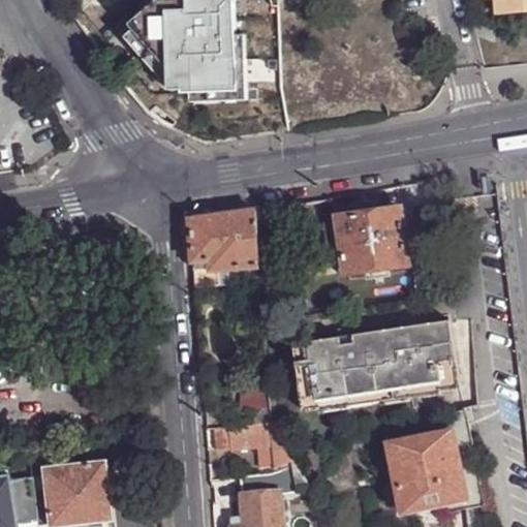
[(148,0),(124,20),(129,27),(119,34),(163,81),(162,86),(177,86),(177,91),(186,92),(189,98),(243,98),(243,33),(235,34),(233,0),(148,0)]
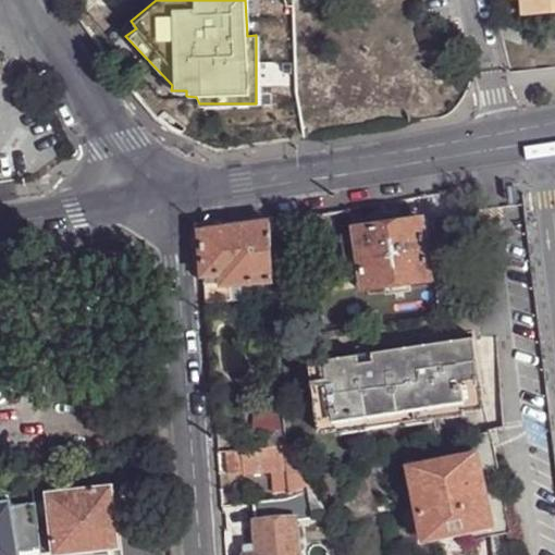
[(514,0),(515,3),(516,23),(554,19),(554,0),(514,0)]
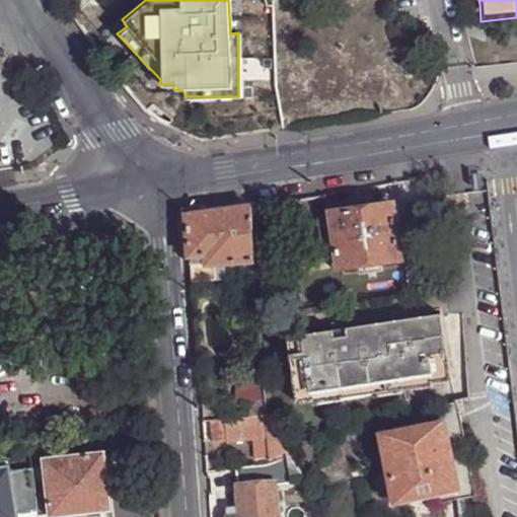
[(359,261),(380,256),(399,254),(391,201),(331,211),(331,212),(316,214),(320,240),(327,238),(331,265),(340,264),(359,261)]
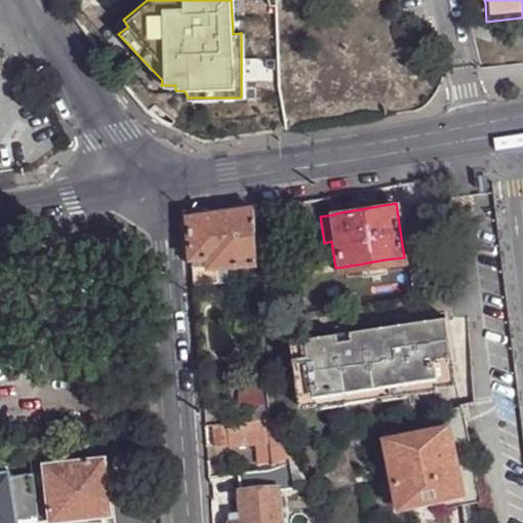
[(189,215),(191,266),(216,264),(256,259),(253,205),(189,215)]
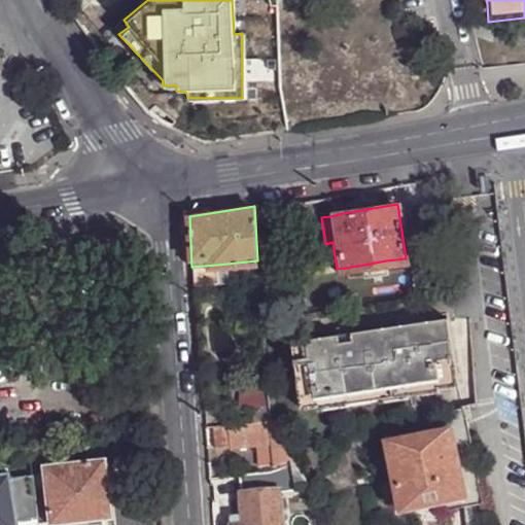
[(387,270),(386,260),(364,265),(365,273),(387,270)]
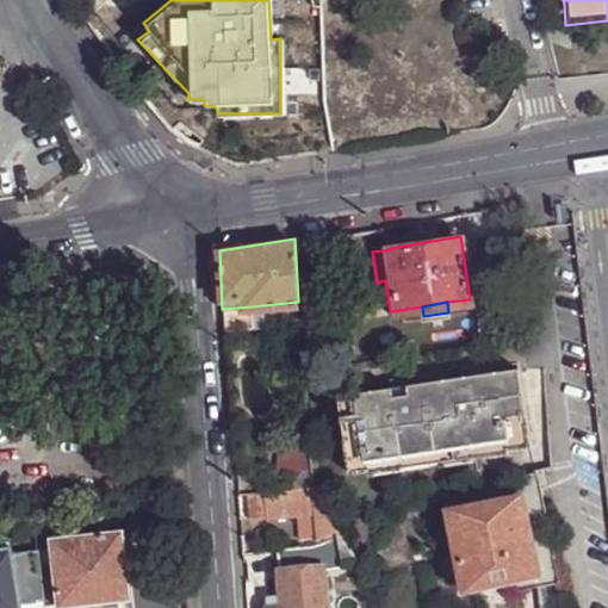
[(222,309),(223,328),(252,327),(254,324),(252,306),(222,309)]
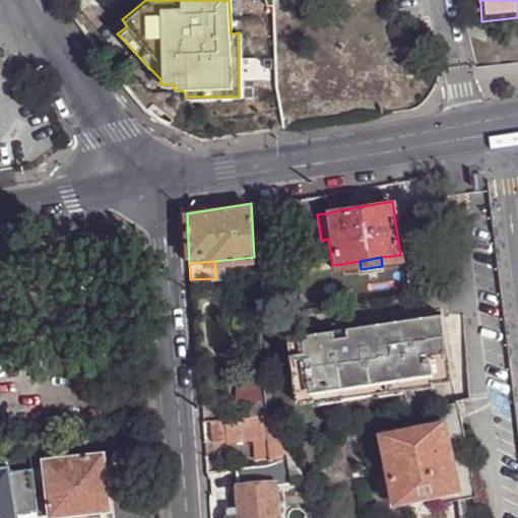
[(311,402),(401,390),(399,378),(427,375),(429,383),(448,380),(440,314),(286,335),(295,400),(311,398),(311,402)]
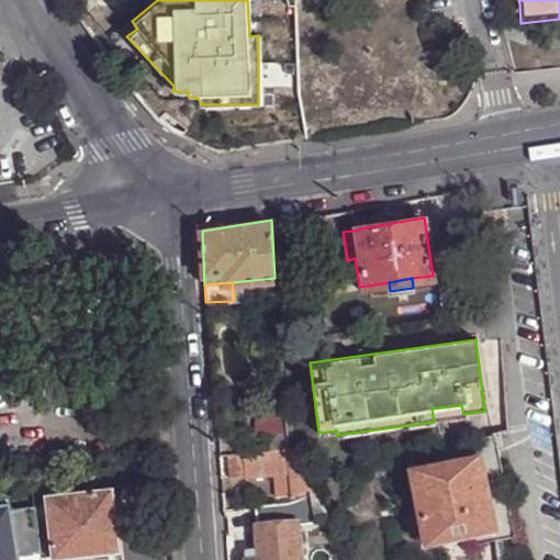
[(432,409),(434,422),(463,417),(463,414),(461,405),(432,409)]
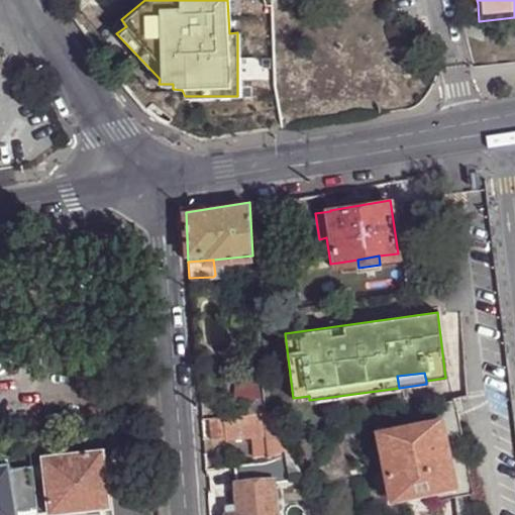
[(260,394),(260,377),(229,381),(230,398),(260,394)]
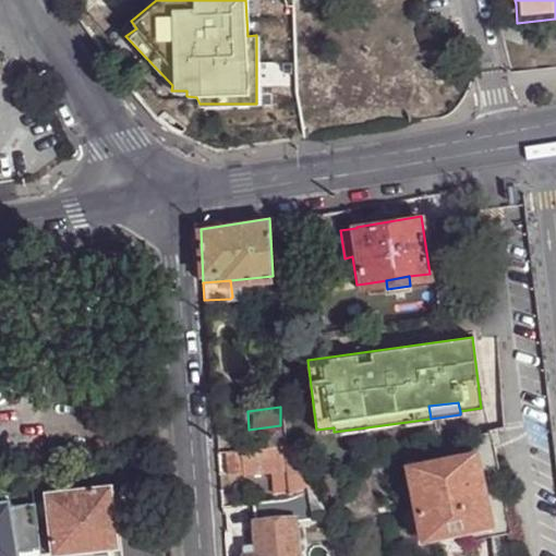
[(249,430),(251,447),(281,443),(280,425),(249,430)]
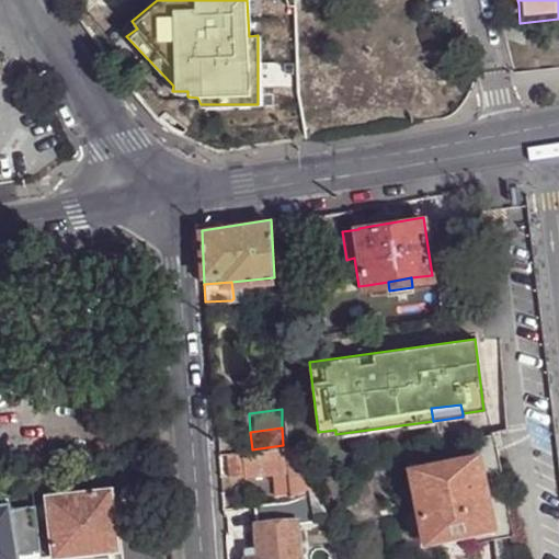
[(495,434),(477,438),(474,452),(475,458),(499,454),(495,434)]
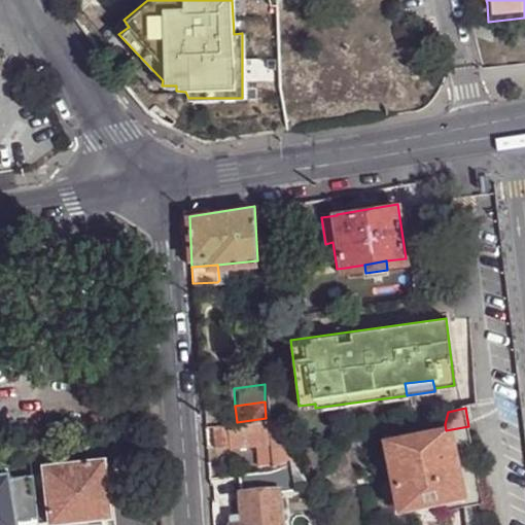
[(237,422),(211,425),(214,450),(254,447),(256,466),(281,465),(291,457),(277,419),(266,418),(237,422)]
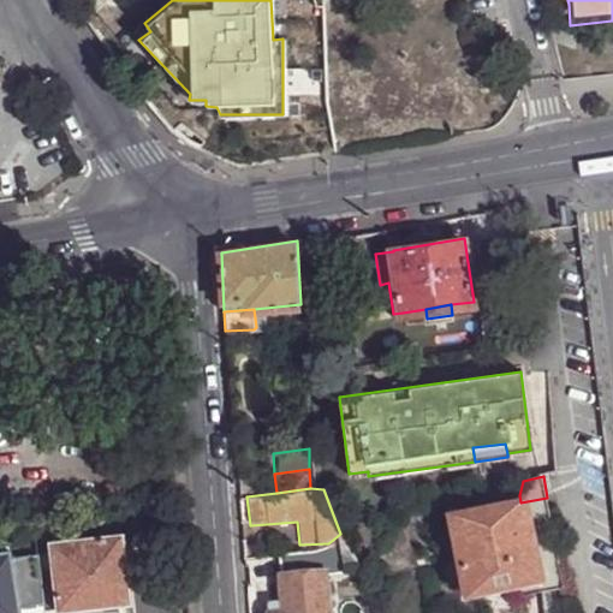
[(529,527),(539,578),(560,575),(547,498),(521,503),(524,527),(529,527)]
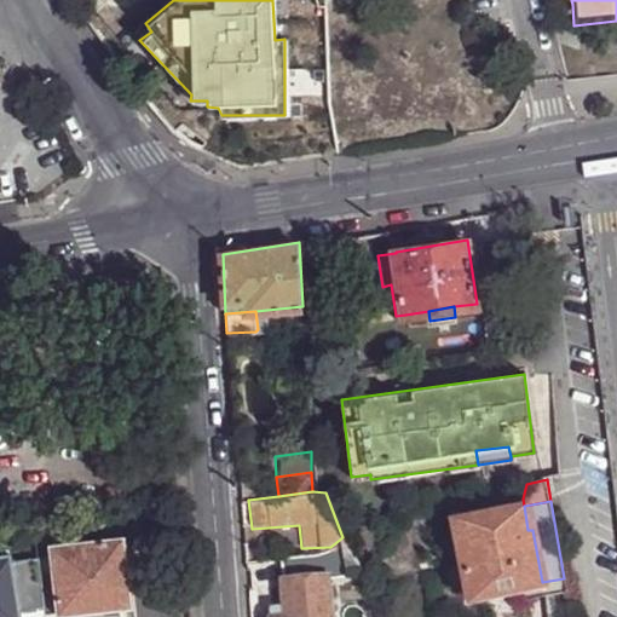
[(524,584),(541,582),(542,582),(532,530),(528,530),(524,506),(486,513),(457,518),(470,588),(500,584),(501,589),(517,586),(524,584)]
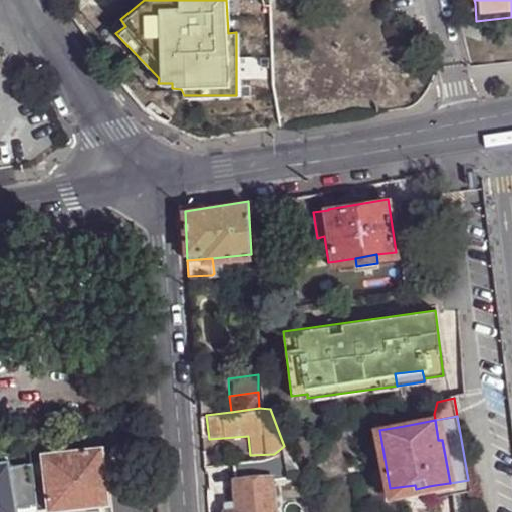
[(54,507),(97,502),(105,501),(99,445),(40,451),(46,507),(54,507)]
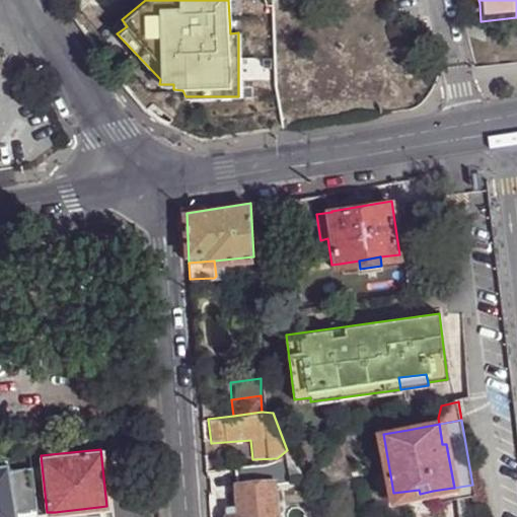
[(301,479),(297,469),(288,453),(279,457),(282,482),(301,479)]
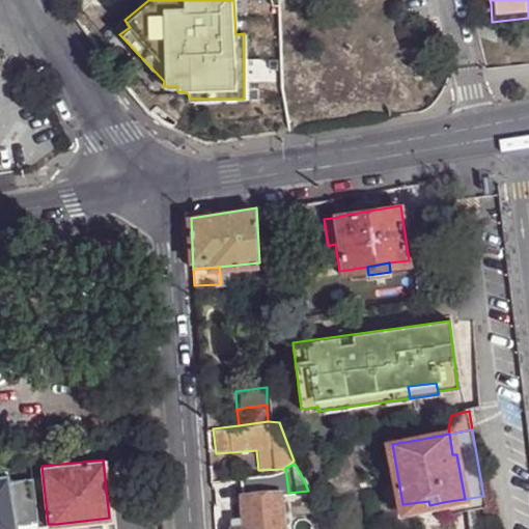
[(271,474),(239,478),(242,517),(232,518),(233,527),(230,527),(229,528),(282,528),(278,471),(271,474)]
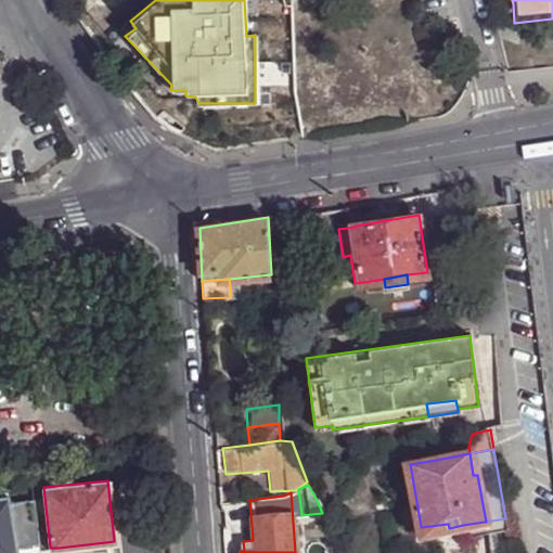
[(0,552),(14,552),(13,548),(37,543),(33,501),(7,503),(5,496),(0,497),(0,552)]
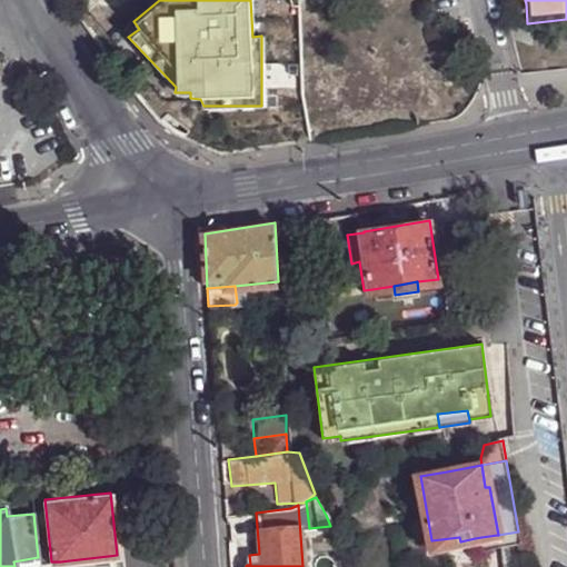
[(501,566),(524,566),(518,531),(498,535),(497,535),(498,540),(499,547),(501,566)]
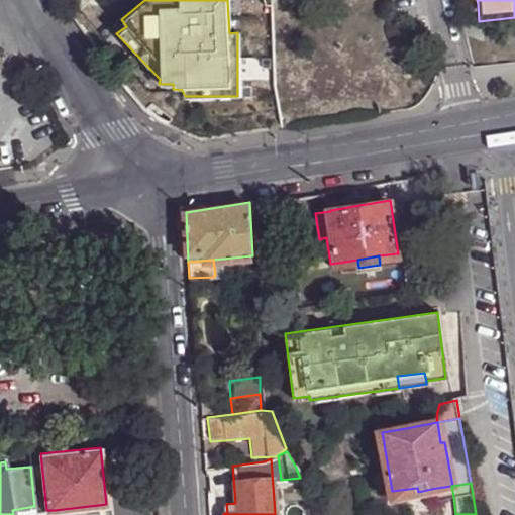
[(99,514),(98,505),(55,510),(55,514),(99,514)]
